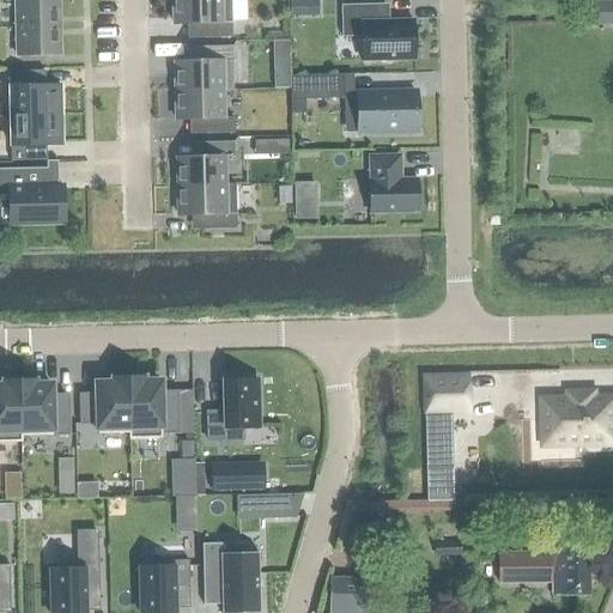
[(59,28),(58,0),(14,0),(16,28),(59,28)]
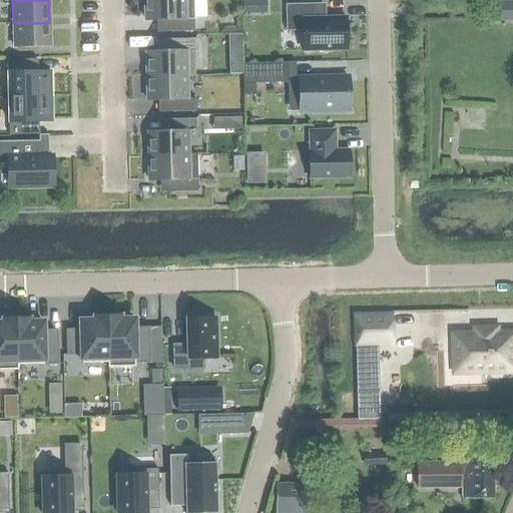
[(193,32),(192,0),(143,0),(144,20),(169,20),(170,32),(193,32)]
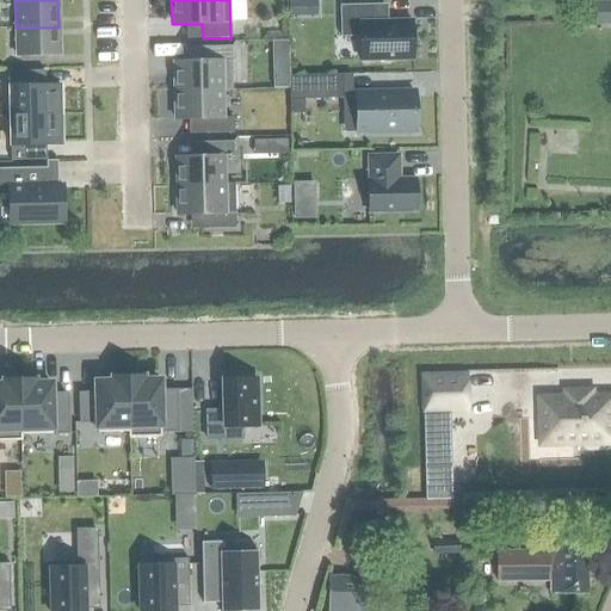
[(288,1),(289,17),(303,16),(302,0),(288,1)]
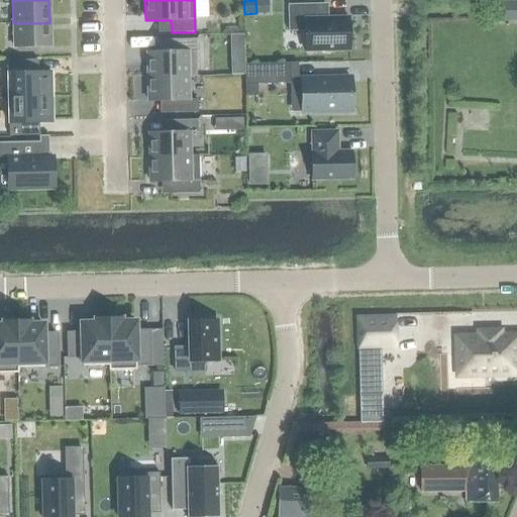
[(516,20),(516,2),(496,3),(497,21),(516,20)]
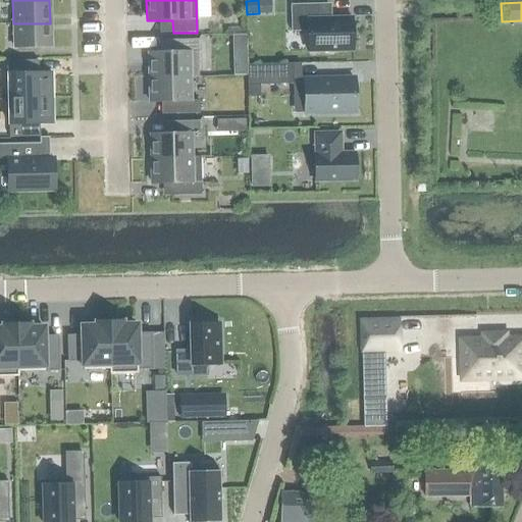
[(351,18),(322,19),(322,4),(290,5),(291,32),(307,32),(307,52),(352,51),(351,18)]
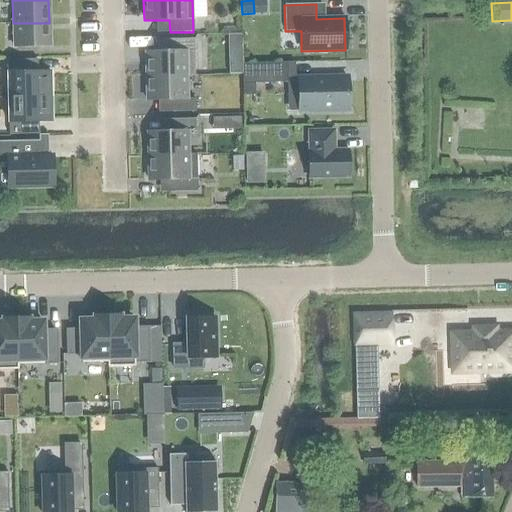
[(13,23),(13,48),(49,47),(49,23),(13,23)]
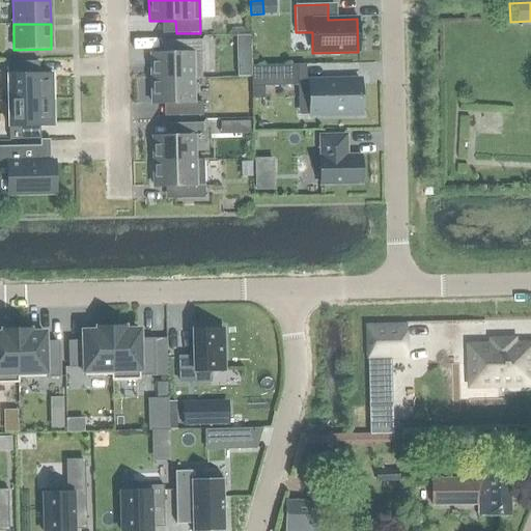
[(201,78),(200,40),(176,40),(176,54),(150,54),(151,79),(192,78),(201,78)]
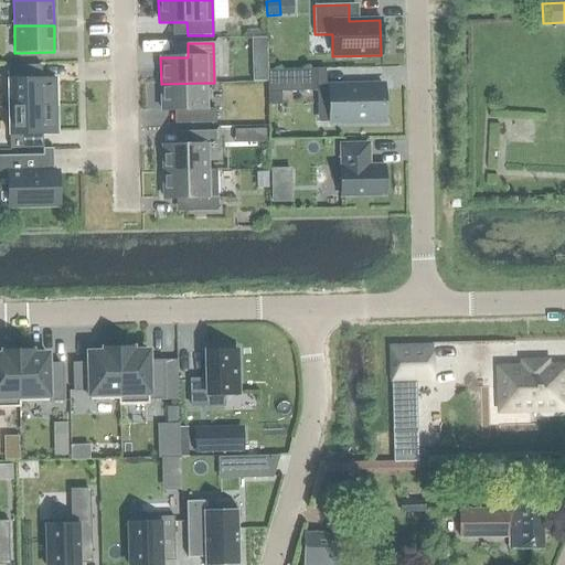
[(41,65),(8,66),(8,107),(55,106),(55,80),(41,80),(41,65)]
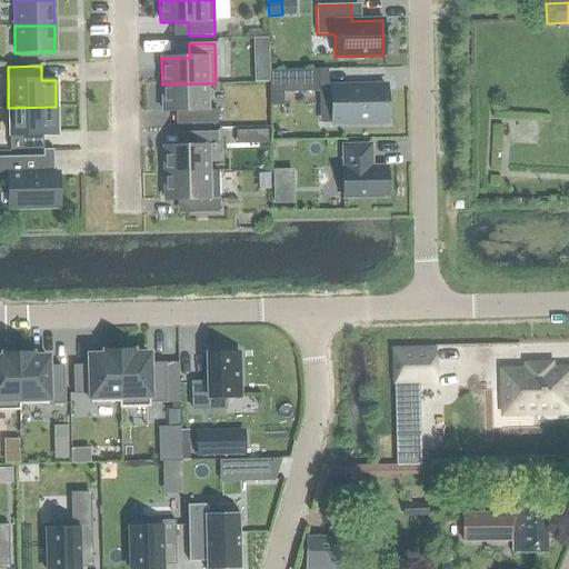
[(268,71),(269,93),(318,92),(318,70),(268,71)]
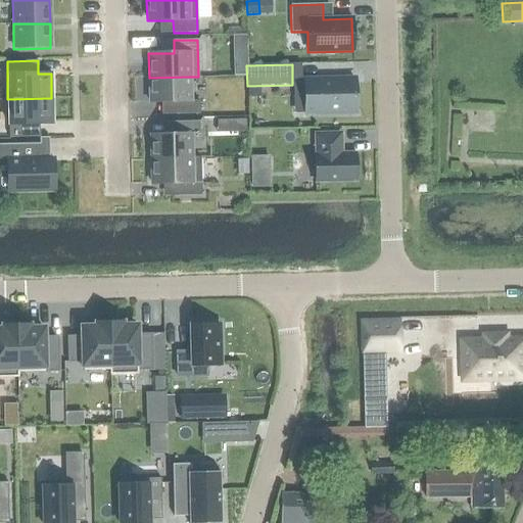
[(149,78),(149,102),(175,102),(176,114),(199,114),(198,101),(190,101),(189,77),(149,78)]
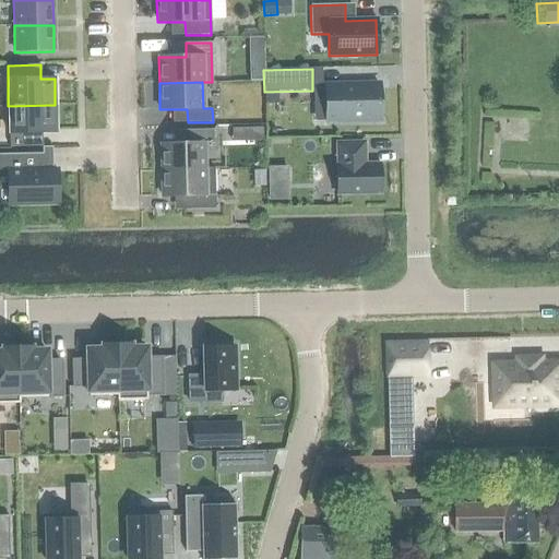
[(325,85),(326,121),(379,120),(378,84),(325,85)]
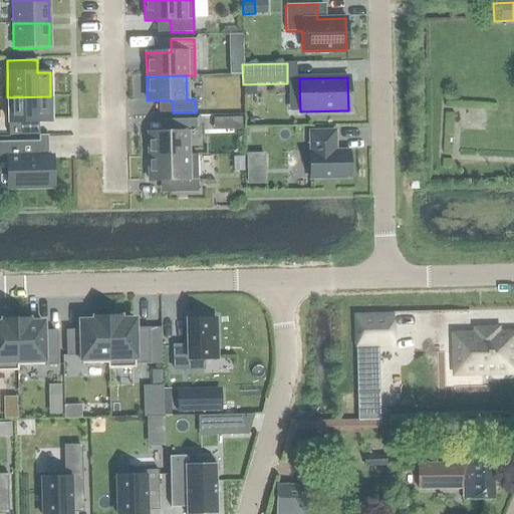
[(8,135),(39,135),(38,121),(51,121),(50,96),(7,97),(8,135)]
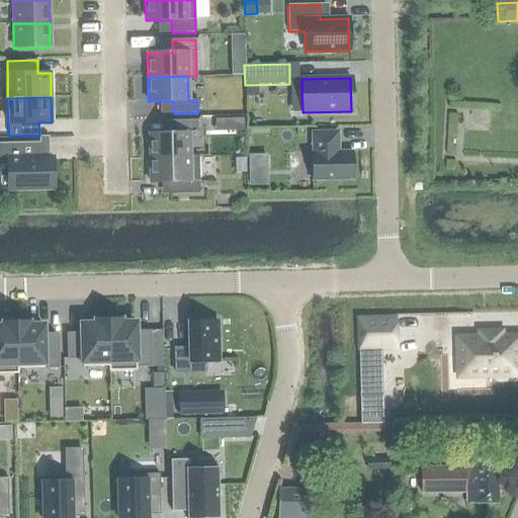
[(243,118),(232,118),(232,131),(243,131),(243,118)]
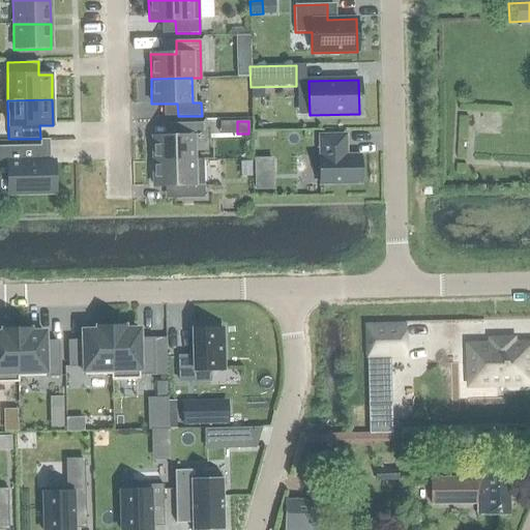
[(194,160),(194,137),(202,137),(202,123),(178,123),(178,137),(152,137),(152,162),(194,160)]
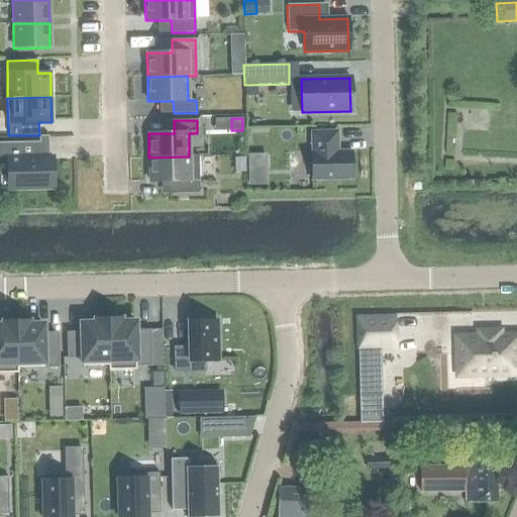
[(312,152),(311,152),(311,181),(351,180),(351,151),(336,151),(336,132),(311,132),(312,152)]
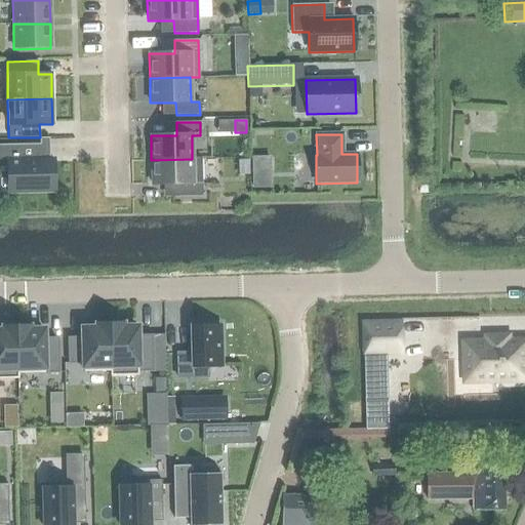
[(0,164),(6,164),(7,193),(53,192),(53,160),(41,160),(40,145),(0,145),(0,164)]
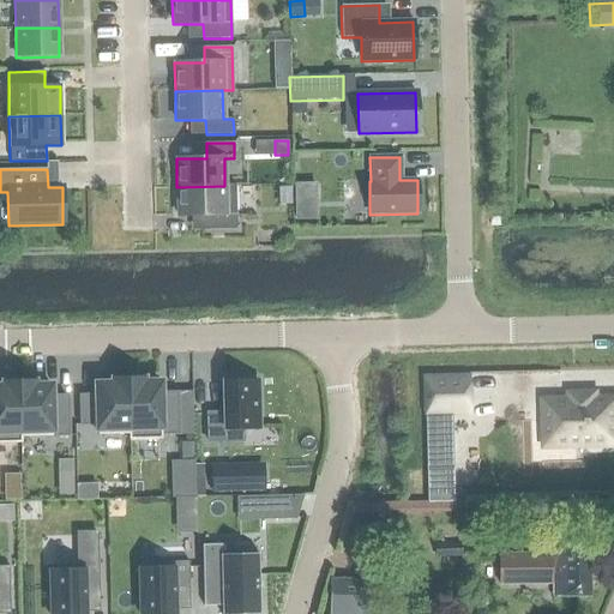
[(315,184),(294,184),(294,199),(317,198),(315,184)]
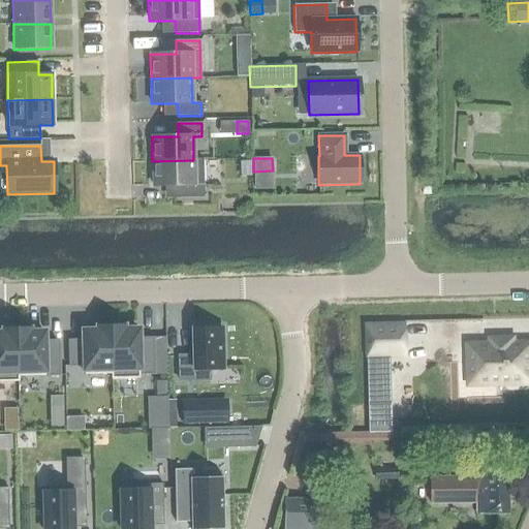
[(152,161),(153,186),(179,186),(179,198),(203,198),(203,160),(152,161)]
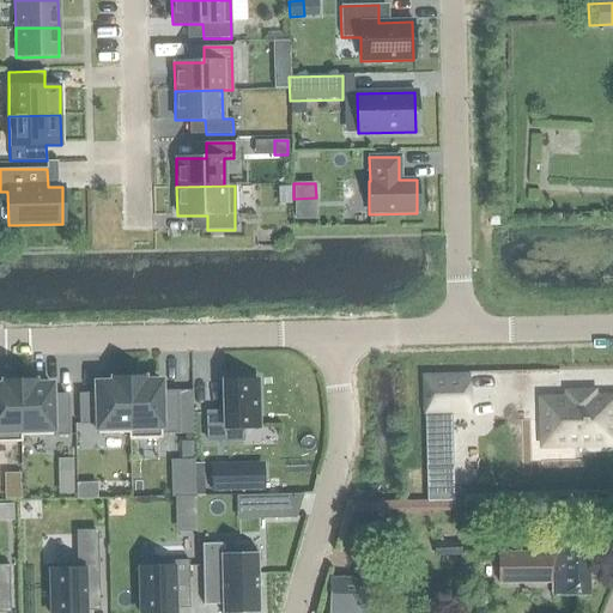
[(258,429),(256,380),(243,381),(243,376),(223,377),(223,412),(206,413),(207,441),(224,441),(242,441),(242,429),(258,429)]
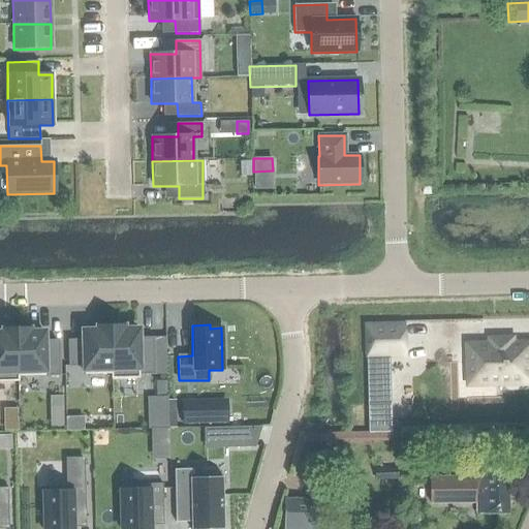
[(403,356),(402,325),(365,327),(367,405),(391,404),(390,356),(403,356)]
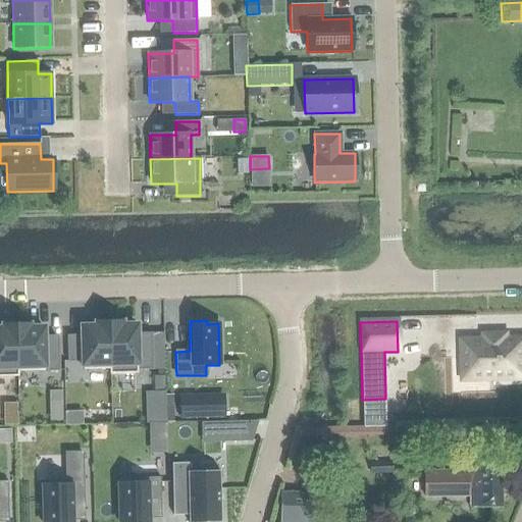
[(110,369),(108,323),(96,324),(96,327),(82,327),(82,336),(67,336),(67,362),(83,361),(83,370),(109,369),(110,369)]
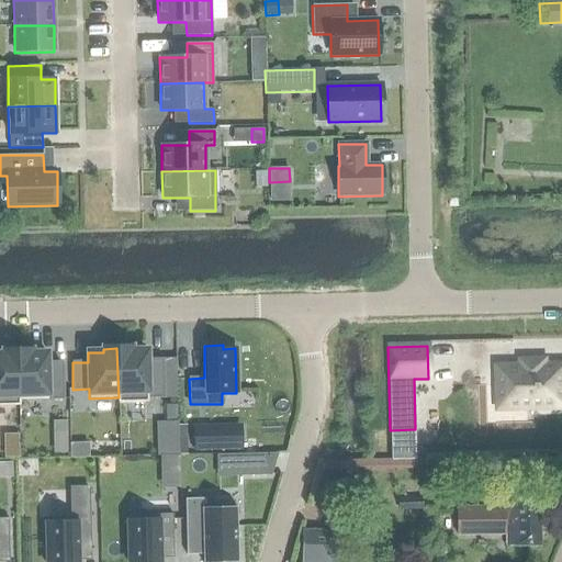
[(117,403),(147,402),(147,397),(164,397),(163,360),(146,360),(146,351),(131,351),(131,348),(116,348),(119,397),(117,397),(117,403)]
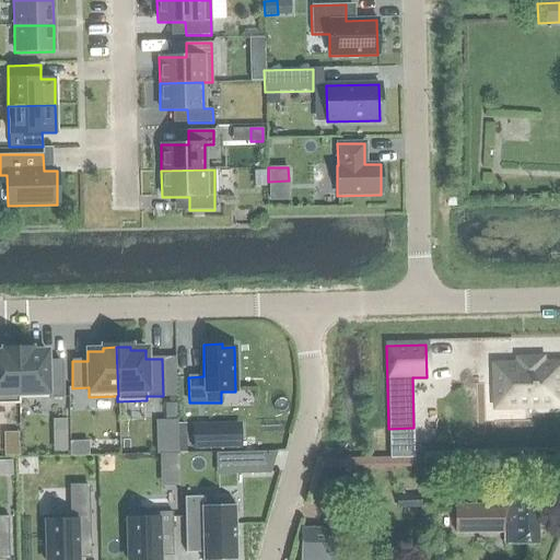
[(16,350),(18,398),(19,398),(62,397),(61,361),(46,362),(46,352),(31,352),(31,349),(16,350)]
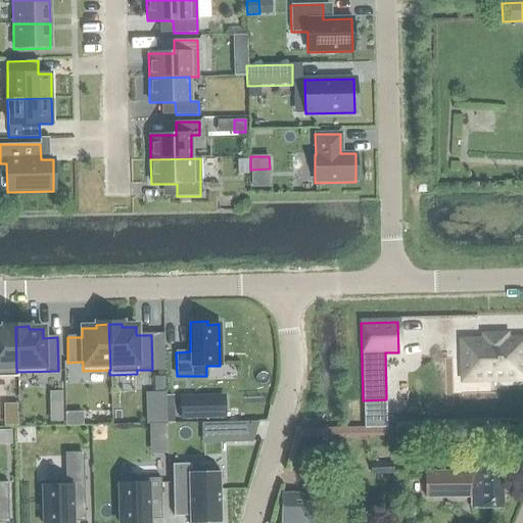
[(16,372),(15,327),(2,327),(2,330),(0,330),(0,377),(17,377),(17,372),(16,372)]
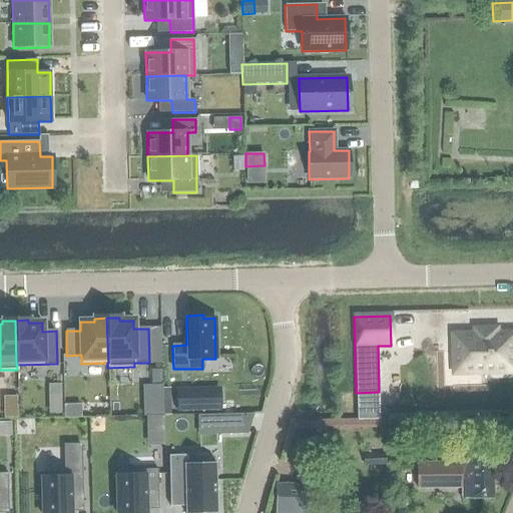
[(456,372),(512,370),(512,334),(455,336),(456,372)]
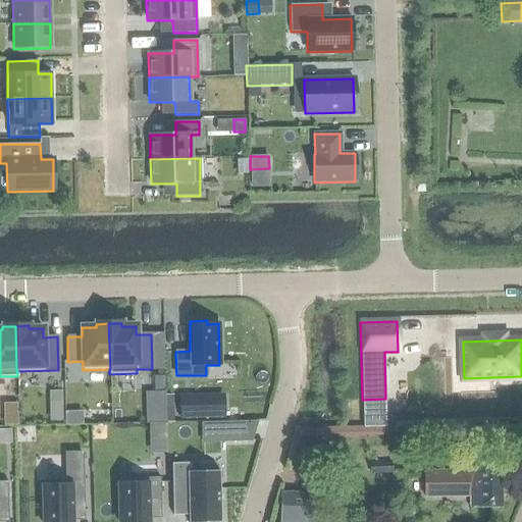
[(61,390),(48,390),(49,402),(62,402),(61,390)]
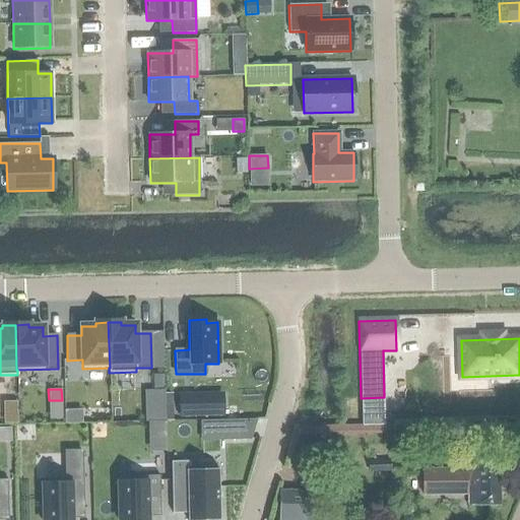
[(209,416),(209,397),(179,398),(180,416),(209,416)]
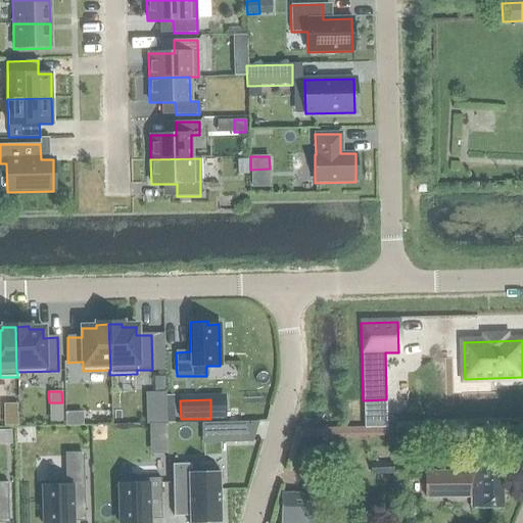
[(386,414),(364,415),(364,427),(384,426),(387,426),(386,414)]
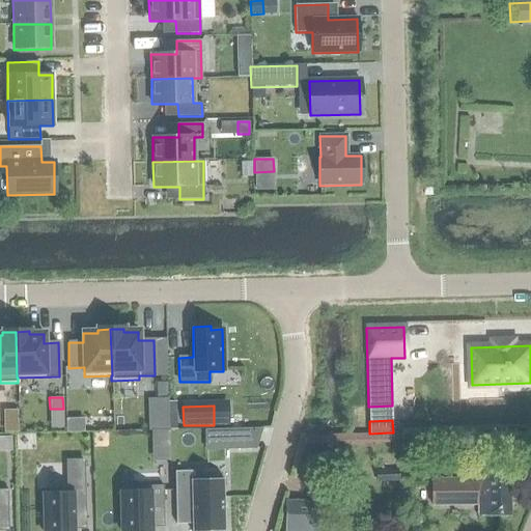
[(260,429),(229,430),(230,449),(255,448),(260,429)]
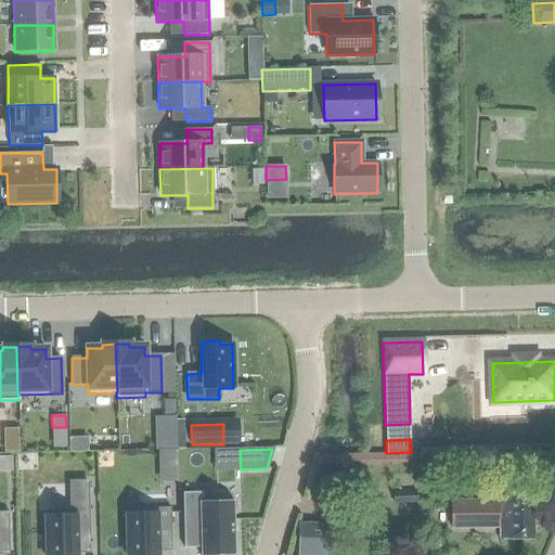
[(159,450),(159,459),(177,459),(177,450),(159,450)]
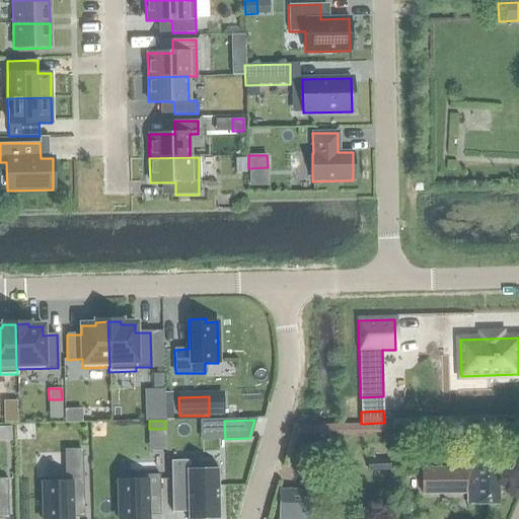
[(0,441),(11,441),(10,427),(0,426),(0,441)]
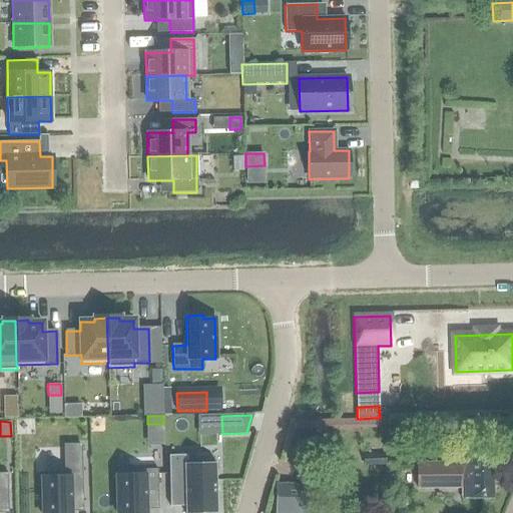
[(324,441),(296,442),(296,454),(325,453),(324,441)]
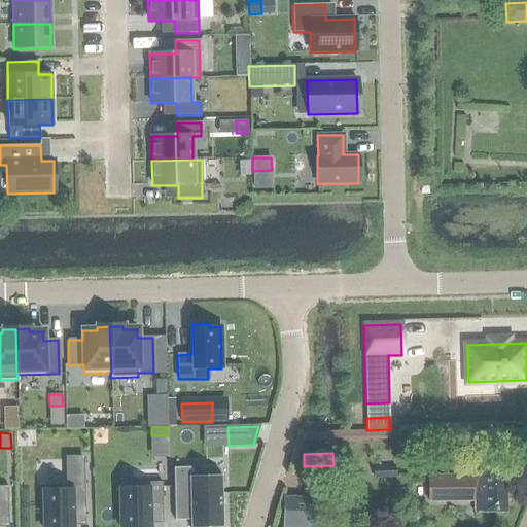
[(189,467),(173,468),(174,521),(175,521),(175,516),(189,515),(189,520),(189,526),(222,526),(221,476),(189,477),(189,467)]
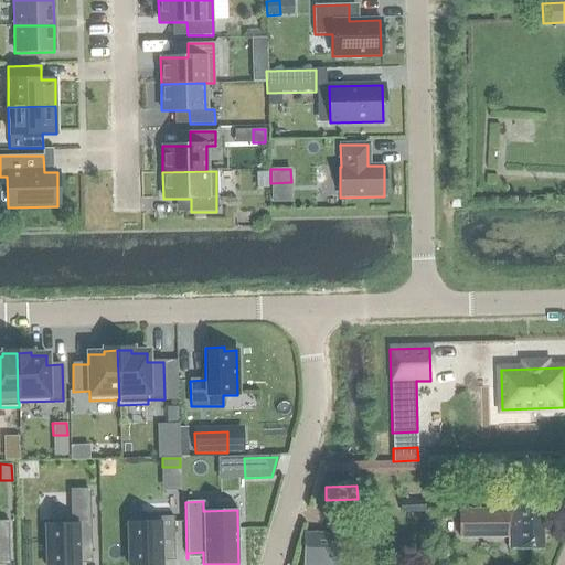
[(402,502),(402,512),(424,511),(424,501),(402,502)]
